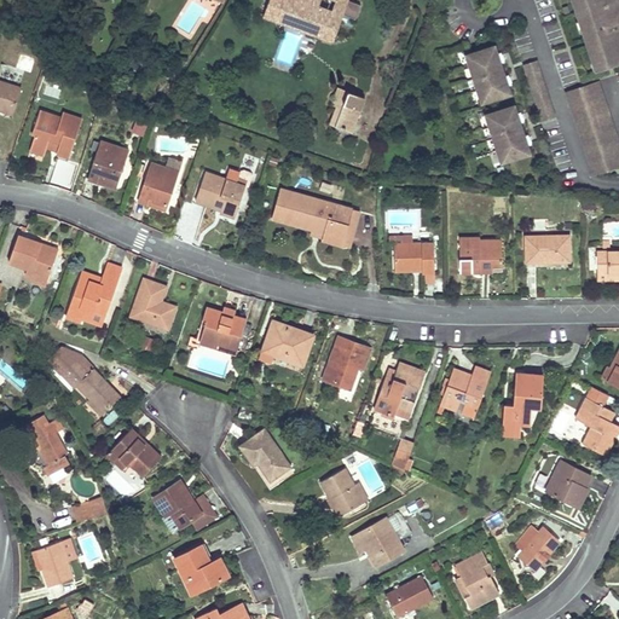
[(291,25),(300,0),(270,0),(265,17),(291,25)]
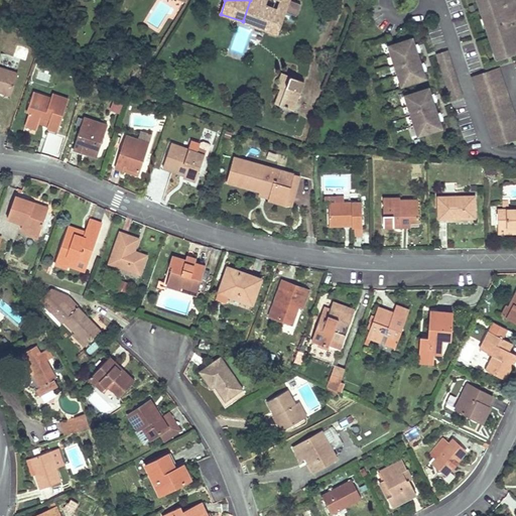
[(278,34),(290,0),(250,0),(243,21),(278,34)]
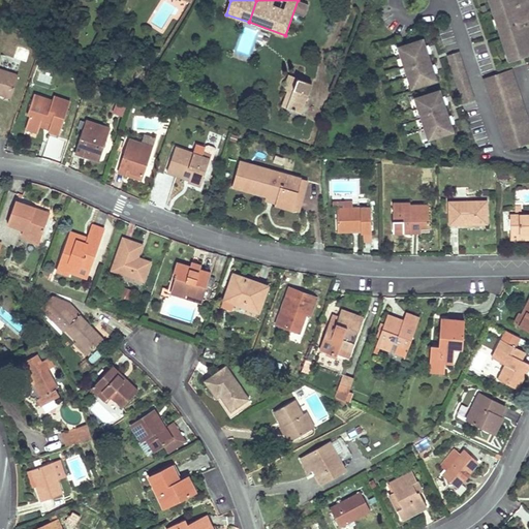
[(486,0),(491,14),(492,14),(496,24),(499,34),(498,35),(505,56),(510,54),(514,61),(528,56),(528,12),(526,3),(527,2),(526,0),(486,0)]
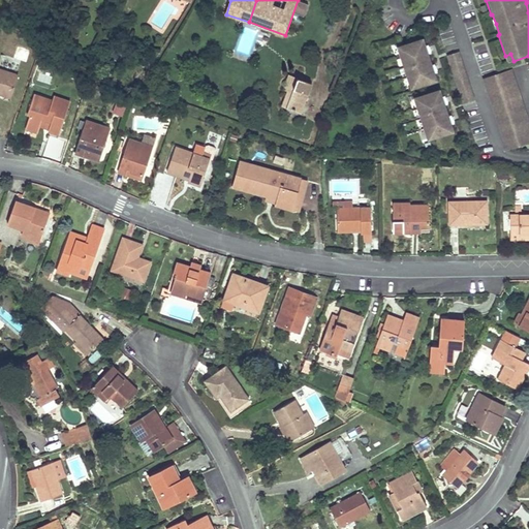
[(421,44),(397,53),(410,92),(434,84),(432,78),(429,70),(426,59),(423,51),(421,44)]
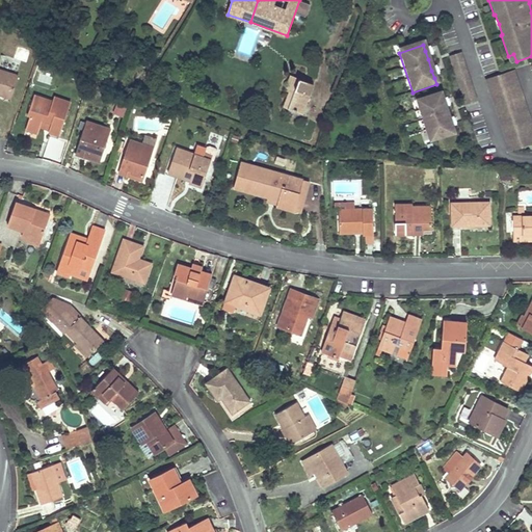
[(516,61),(513,54),(508,56),(506,57),(508,64),(516,61)]
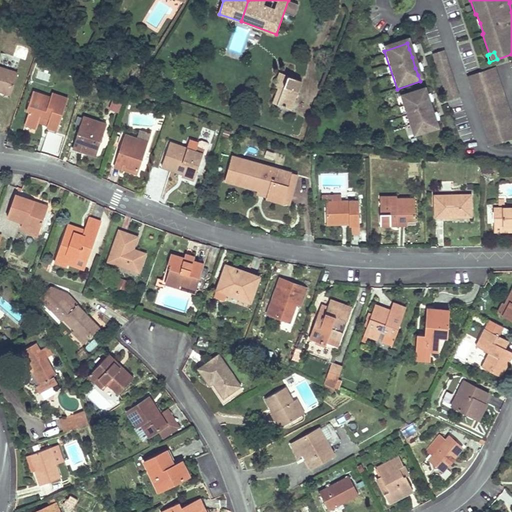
[(0,87),(12,92),(18,73),(0,67),(0,87)]
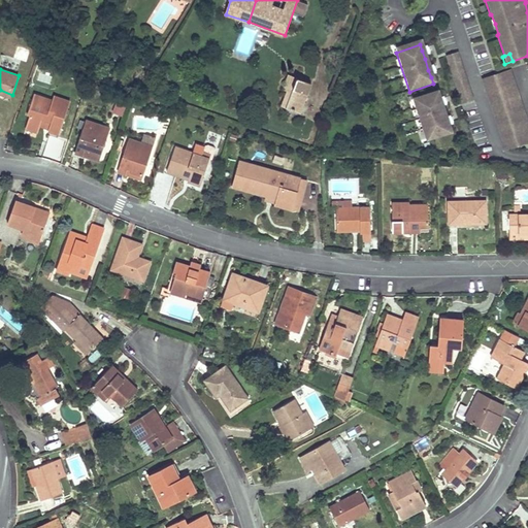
[(527,125),(508,71),(481,81),(506,152),(527,143),(527,125)]
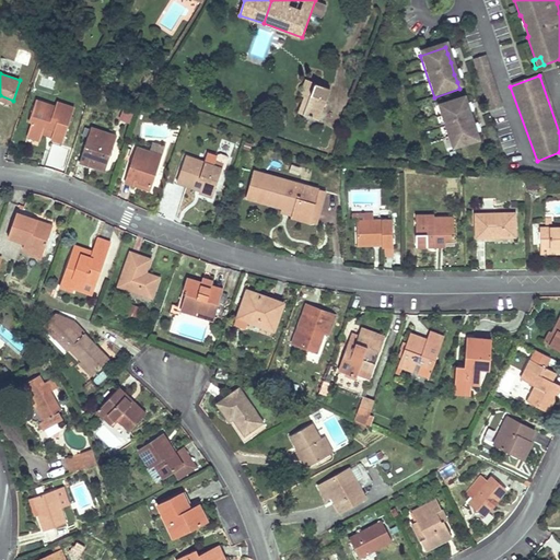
[(303,115),(318,120),(330,88),(315,82),(303,115)]
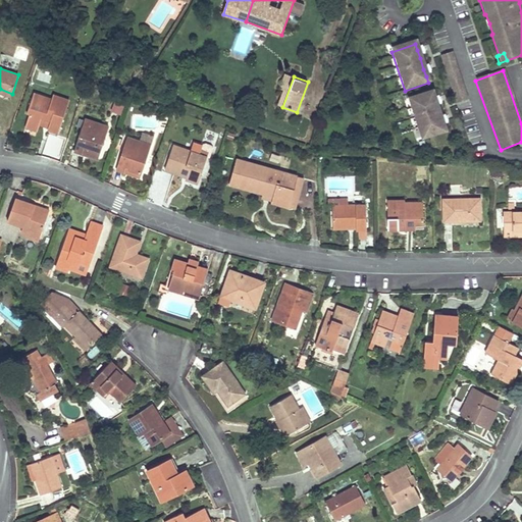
[(38,104),(41,96),(34,94),(32,102),(38,104)]
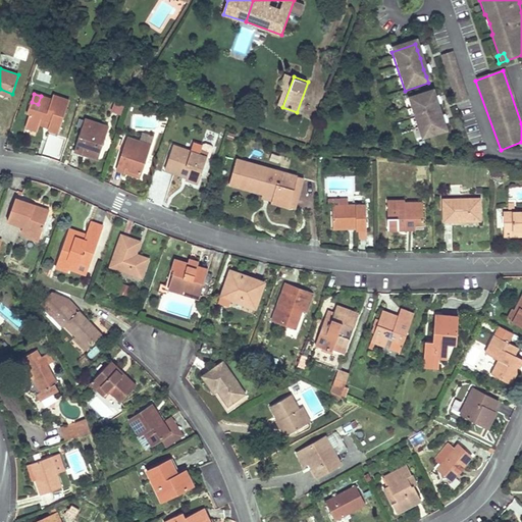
[(409,102),(422,141),(446,133),(444,126),(440,118),(437,108),(434,99),(432,94),(409,102)]
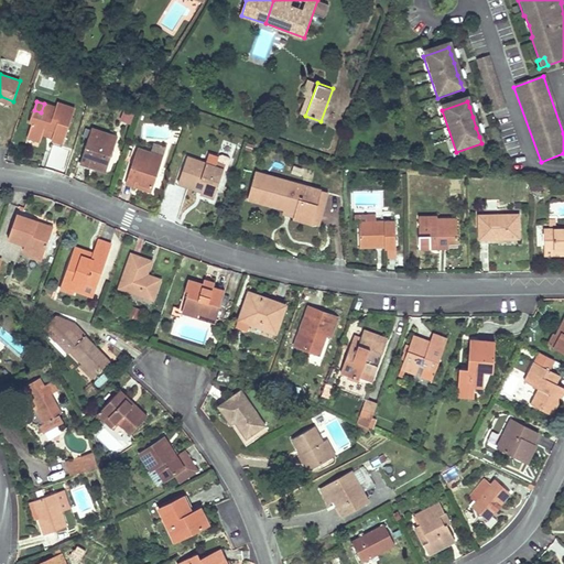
[(63,143),(75,109),(57,102),(56,107),(44,104),(41,112),(34,110),(30,121),(32,122),(28,137),(41,141),(43,133),(44,130),(54,133),(53,137),(52,140),(63,143)]
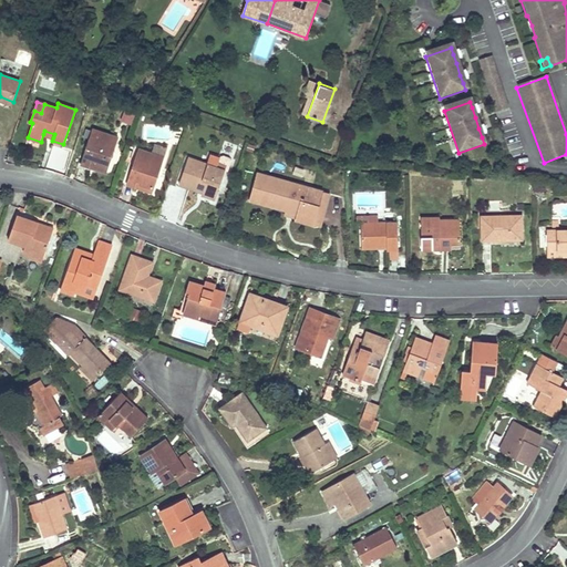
[(119,137),(92,129),(80,164),(89,167),(91,161),(95,162),(94,165),(107,169),(119,137)]
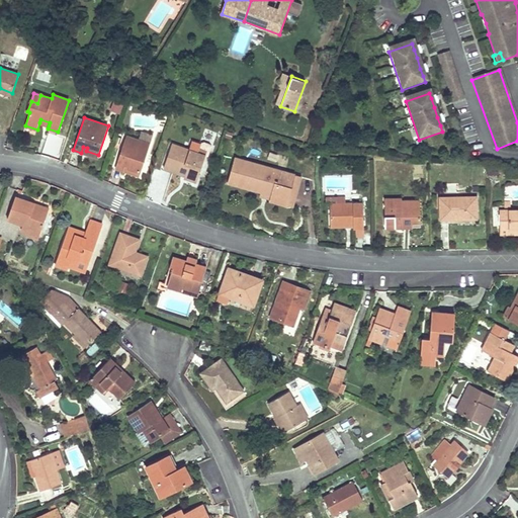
[(141,132),(139,141),(150,145),(153,136),(141,132)]
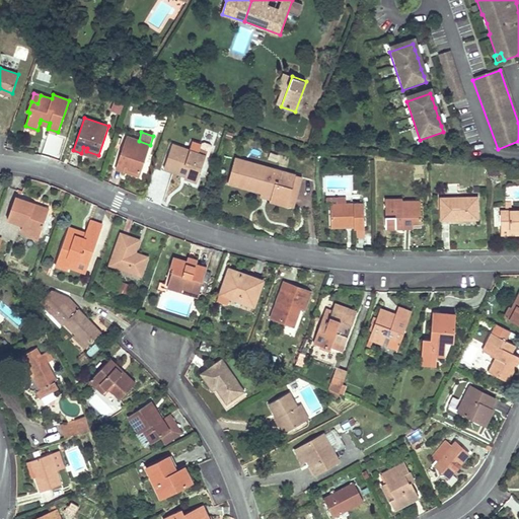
[(139,141),(127,136),(116,168),(124,171),(126,165),(129,166),(128,169),(141,173),(150,145),(139,141)]
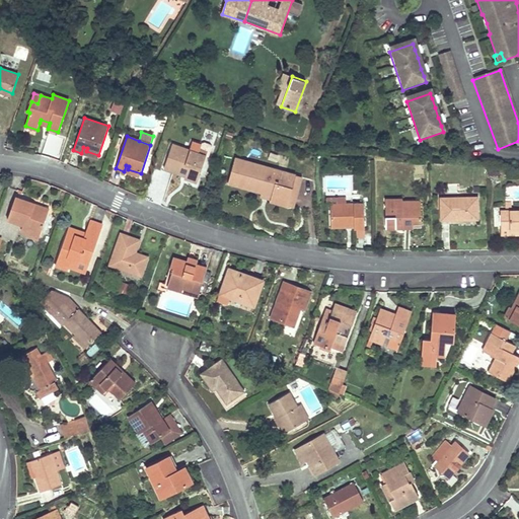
[(206,156),(198,153),(201,145),(193,142),(190,150),(172,144),(164,165),(182,172),(183,169),(187,171),(184,175),(184,177),(197,181),(206,156)]
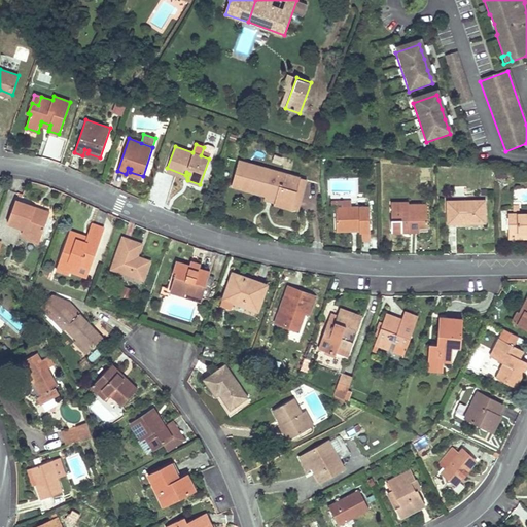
[(213,147),(208,145),(205,145),(204,147),(201,155),(209,159),(211,160),(215,149),(213,147)]
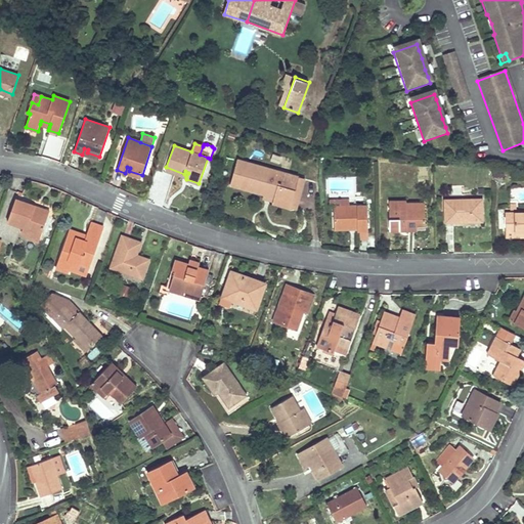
[(99,157),(87,153),(88,149),(84,148),(82,155),(98,160),(99,157)]
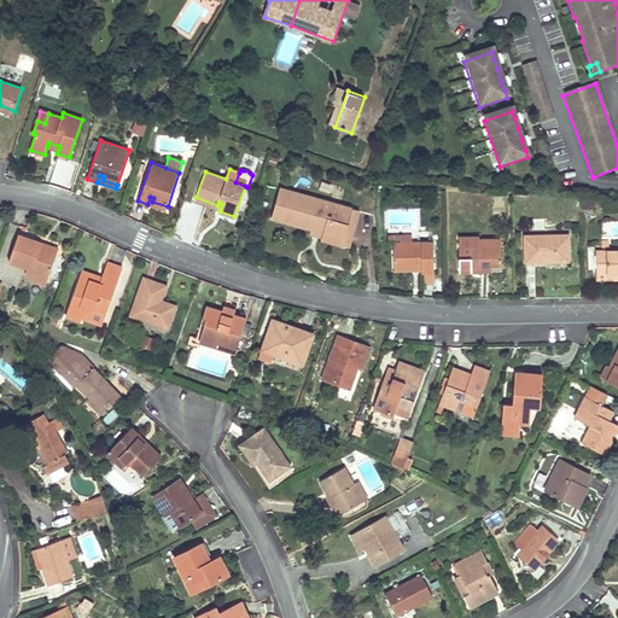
[(351,208),(279,188),(272,219),(312,229),(324,232),(322,237),(321,239),(342,245),(351,208)]
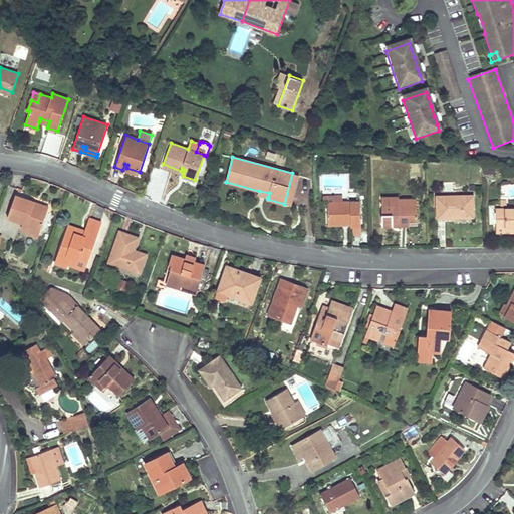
[(140,172),(126,168),(127,165),(124,164),(122,170),(139,175),(140,172)]
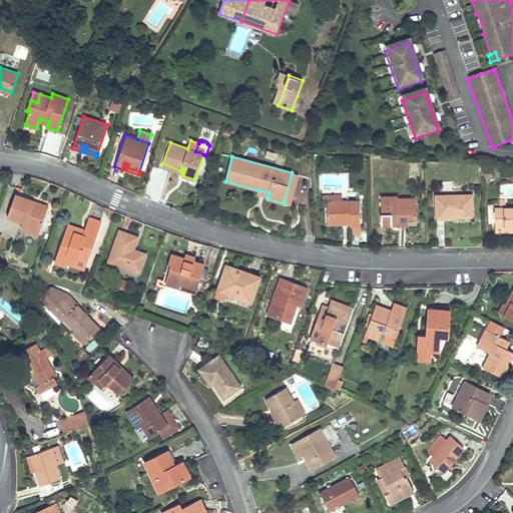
[(180,170),(162,163),(161,166),(182,173),(184,169),(181,167),(180,170)]
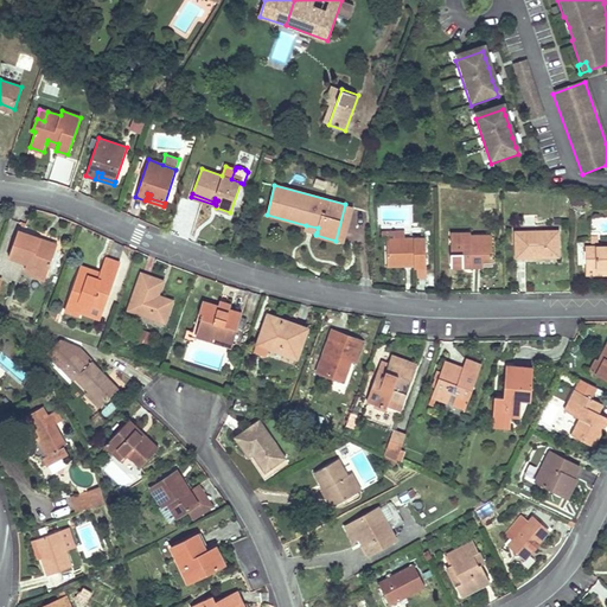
[(352,206),(345,204),(336,241),(343,242),(352,206)]
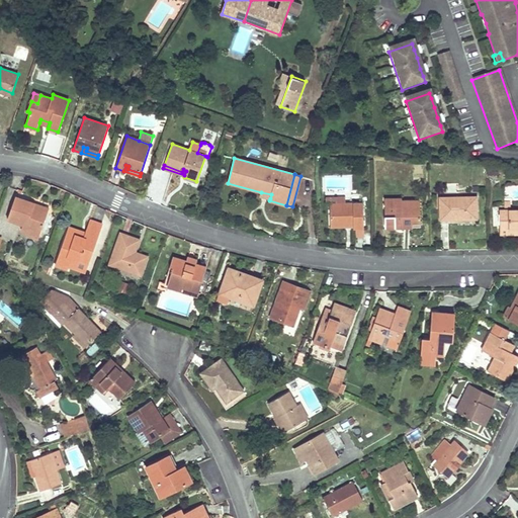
[(34,203),(15,197),(7,220),(22,225),(21,230),(28,233),(27,235),(38,239),(48,211),(33,206),(34,203)]
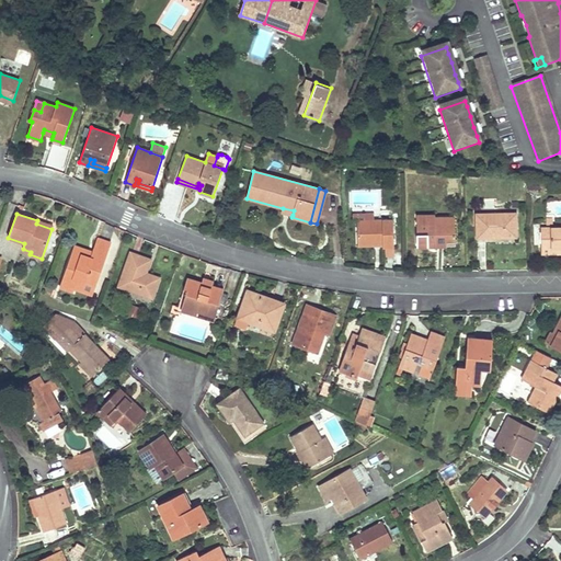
[(478,238),(516,237),(515,214),(477,215),(478,238)]
